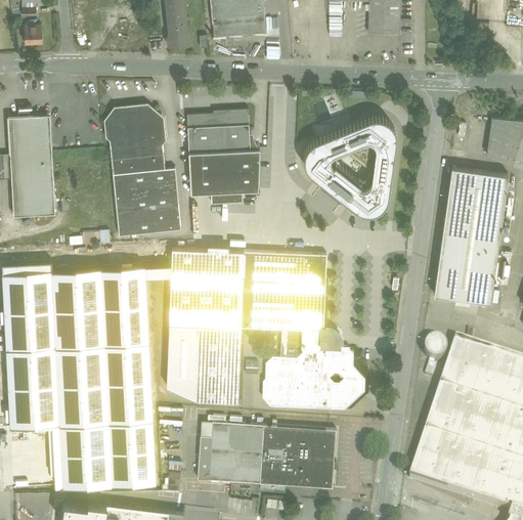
[(165,0),(166,2),(165,2),(166,8),(167,8),(170,38),(167,38),(168,48),(188,47),(187,36),(182,0),(165,0)]
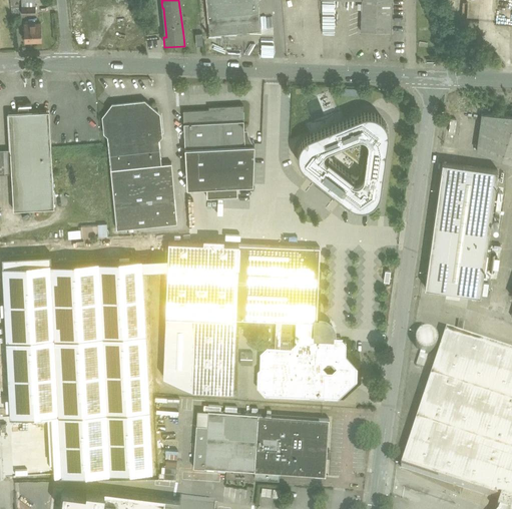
[(204,0),(207,25),(208,35),(205,35),(205,38),(208,38),(260,33),(256,0),(204,0)]
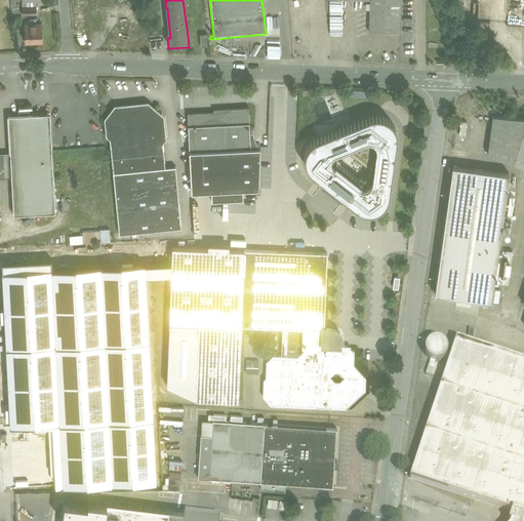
[(328,0),(328,1),(369,3),(368,36),(400,37),(400,0),(328,0)]
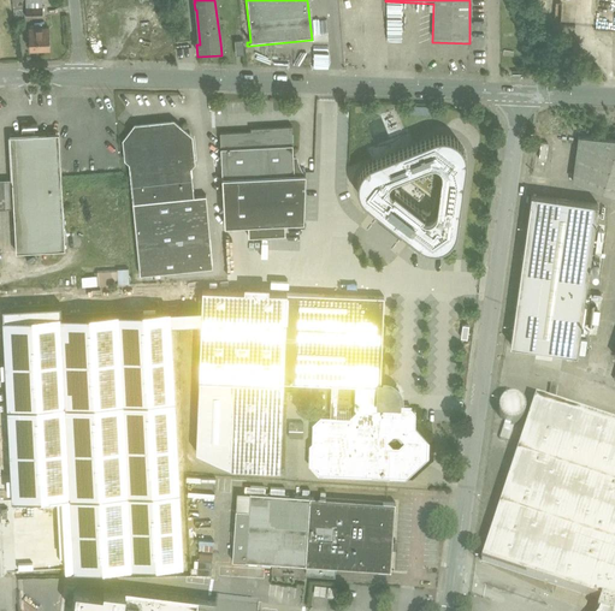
[(42,5),(25,5),(25,22),(42,22),(42,5)]
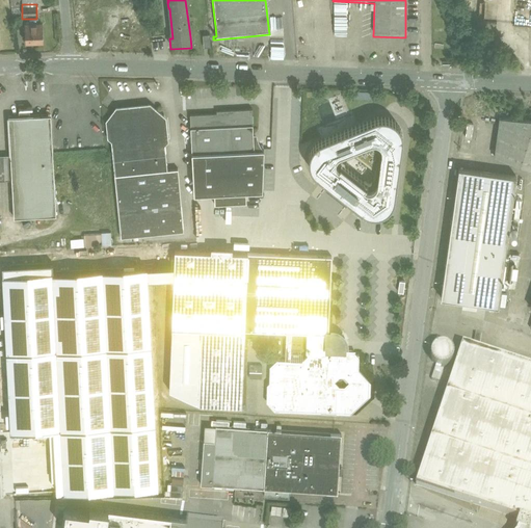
[(42,28),(24,29),(25,47),(43,46),(42,28)]
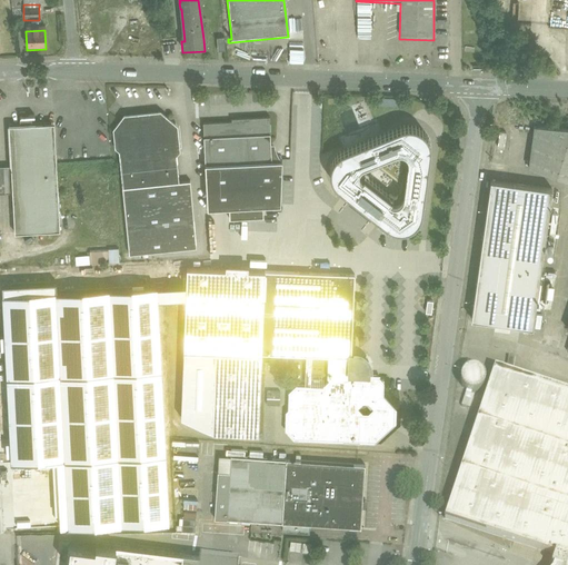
[(223,41),(216,41),(217,55),(225,55),(223,41)]
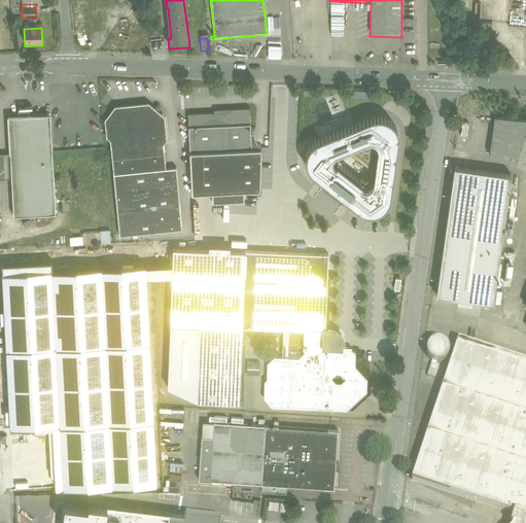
[(269,50),(267,57),(278,61),(280,55),(269,50)]
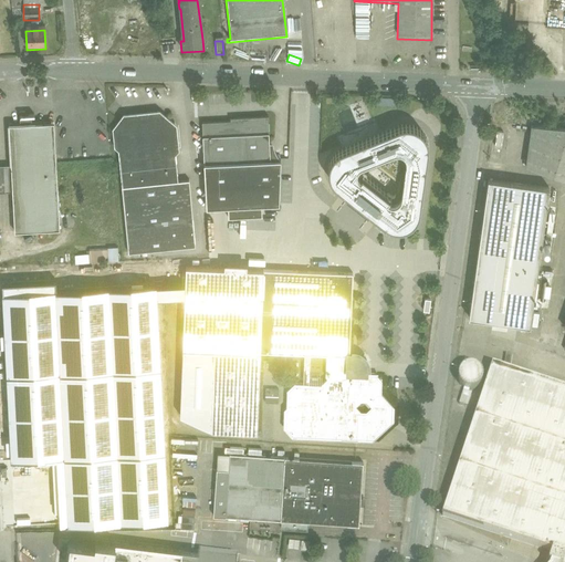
[(238,124),(201,126),(203,167),(270,164),(268,120),(237,122),(238,124)]
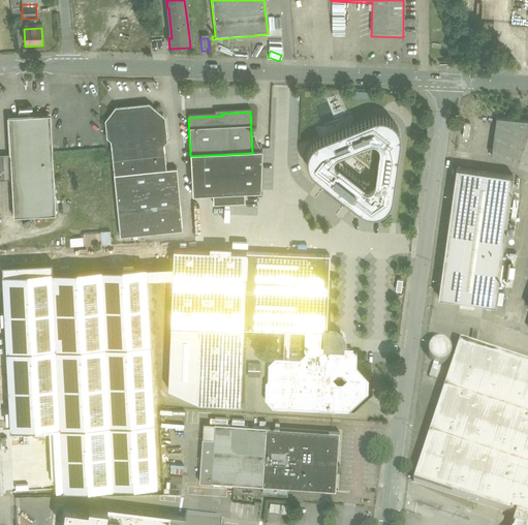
[(152,116),(140,117),(134,113),(118,115),(109,125),(114,178),(166,173),(161,122),(152,116)]
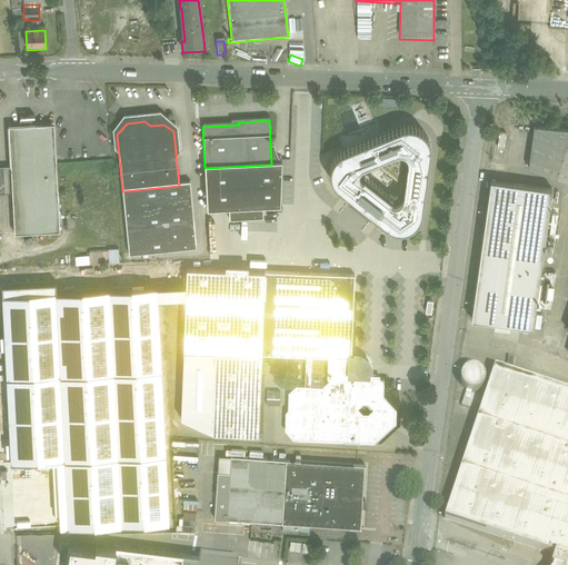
[(55,125),(10,127),(11,167),(56,165),(55,125)]
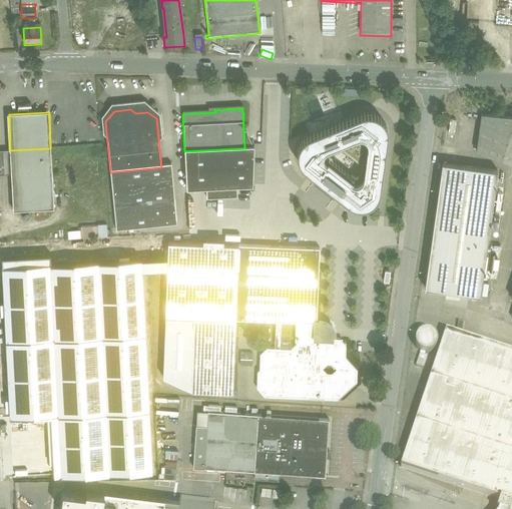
[(364,117),(308,139),(304,142),(301,146),(299,150),(297,154),(297,159),(298,164),(301,168),(304,172),(349,208),(354,210),(359,211),(364,211),(369,209),(372,207),(376,204),(378,200),(379,196),(388,137),(387,132),(386,128),(384,124),(380,121),(377,119),(373,117),(368,117),(364,117)]
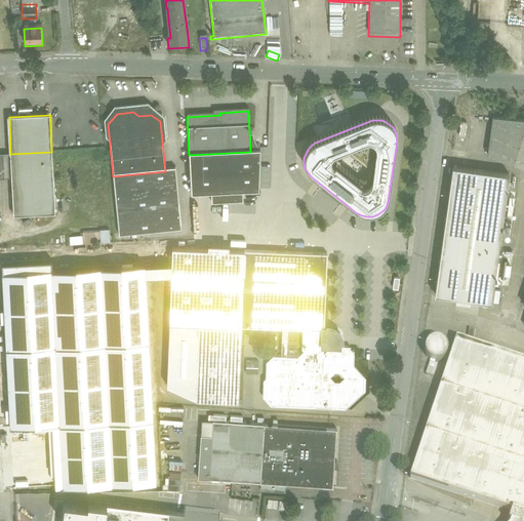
[(523,121),(492,120),(486,161),(511,165),(523,169),(523,303),(522,308),(523,308),(523,121)]
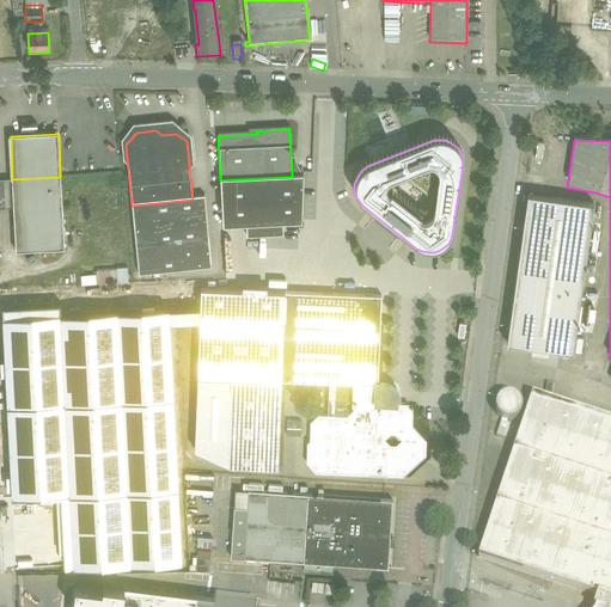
[(532,161),(541,161),(542,147),(535,146),(532,161)]
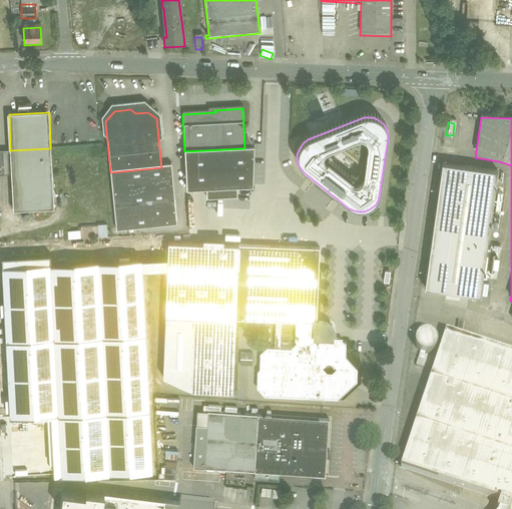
[(244,148),(184,151),(186,191),(205,190),(206,201),(236,199),(236,188),(252,187),(253,147),(244,148)]
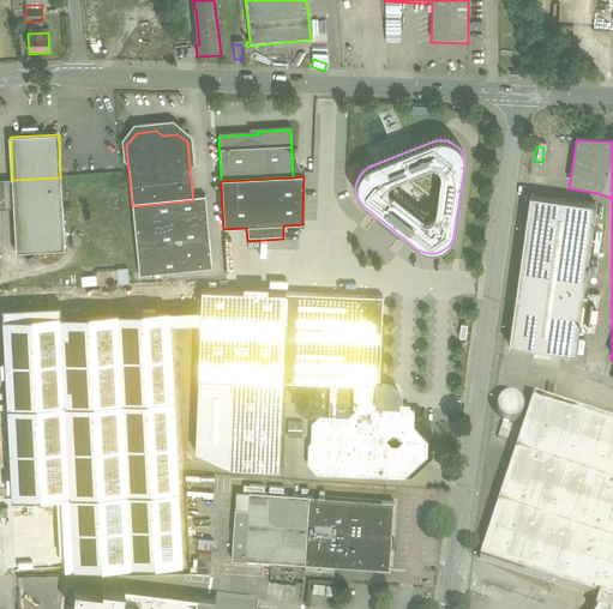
[(60,178),(12,180),(13,210),(62,207),(60,178)]
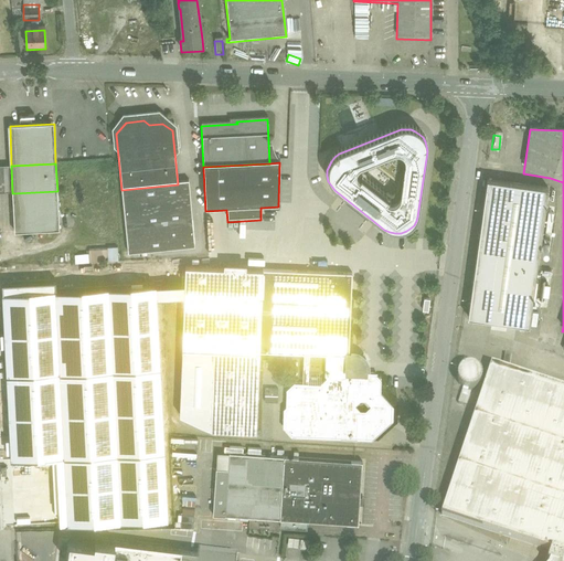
[(178,184),(121,190),(128,256),(194,250),(189,183),(178,184)]
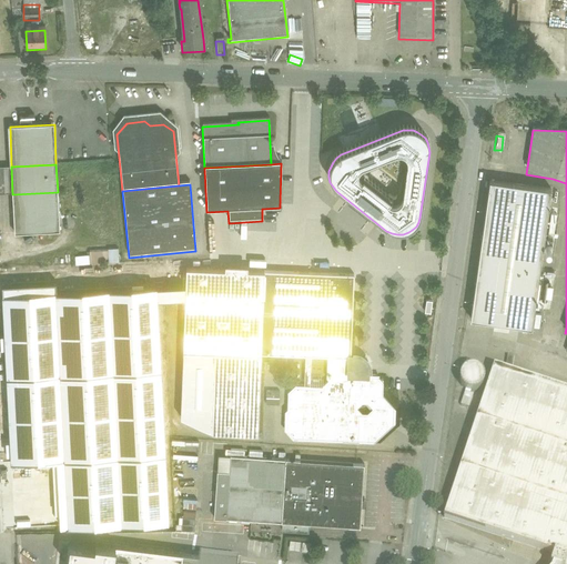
[(550,192),(489,184),(469,322),(532,331),(550,192)]
